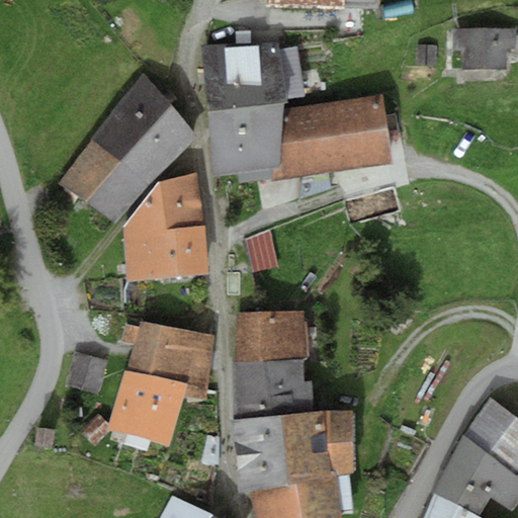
[(266,0),(266,7),(342,10),(342,6),(342,0),(266,0)]
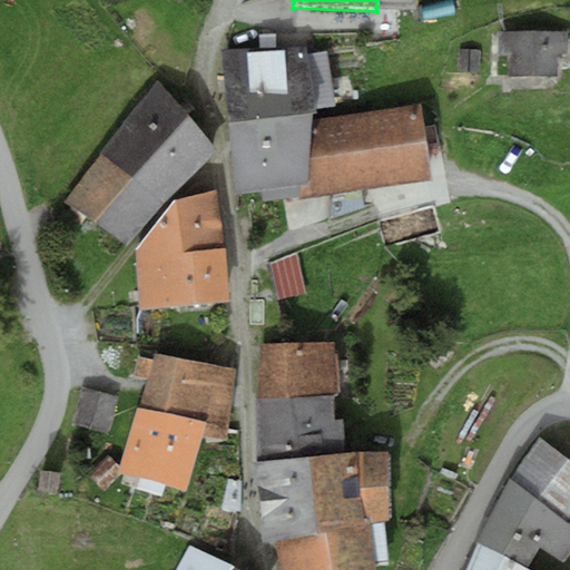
[(567,32),(499,31),(498,55),(507,55),(507,76),(557,77),(557,52),(567,52),(567,32)]
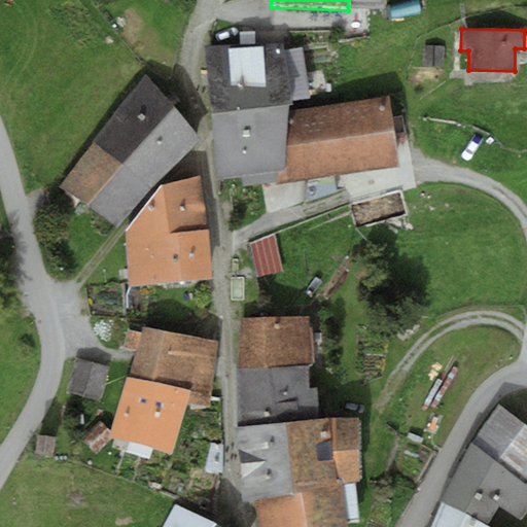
[(281,42),(206,45),(211,113),(289,104),(292,104),(281,42)]
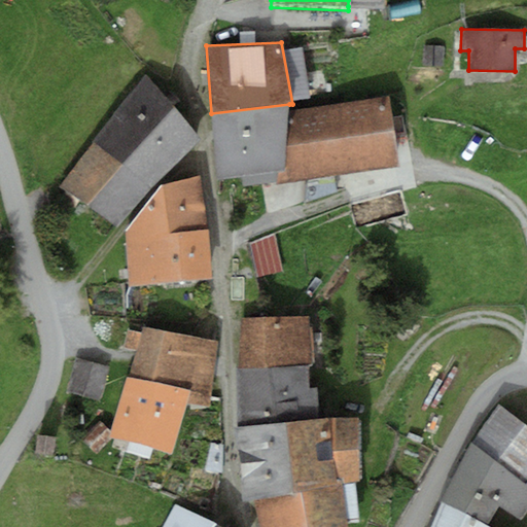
[(445,47),(425,46),(424,65),(443,67),(445,47)]
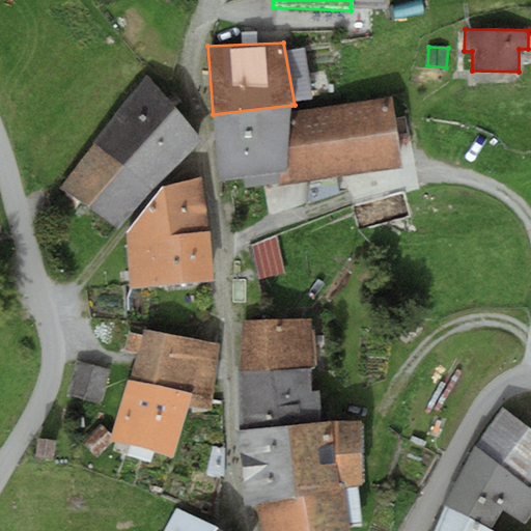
[(93,142),(152,190),(201,139),(147,74),(93,142)]
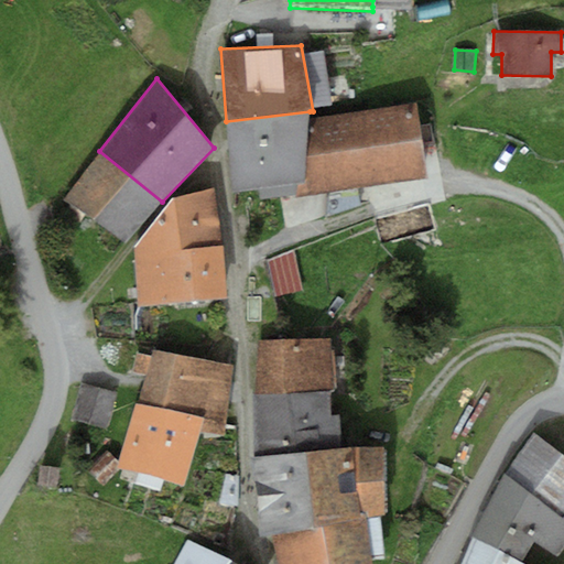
[(302,197),(426,179),(415,106),(308,118),(303,183),(302,197)]
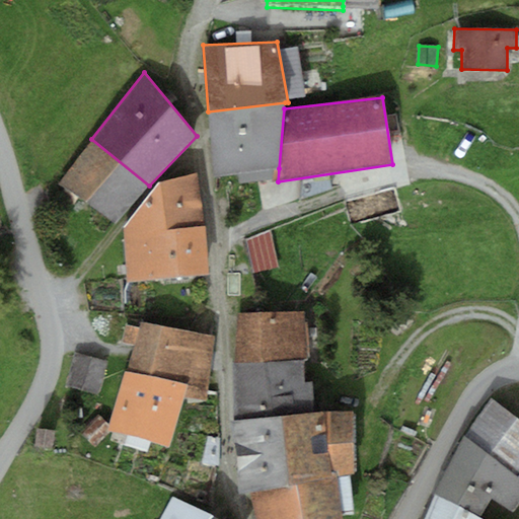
[(215,175),(279,168),(284,108),(285,102),(208,112),(215,175)]
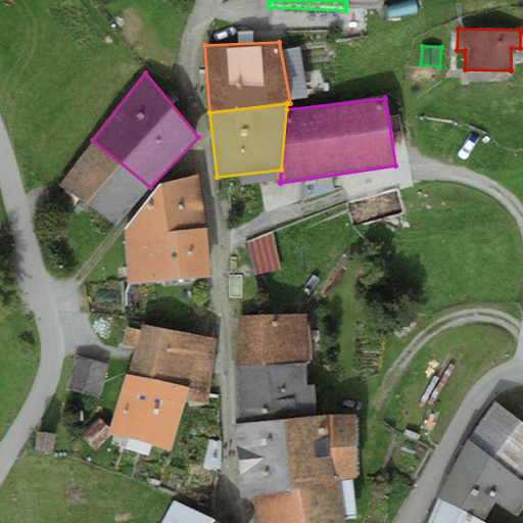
[(150,187),(92,140),(57,186),(114,225),(150,187)]
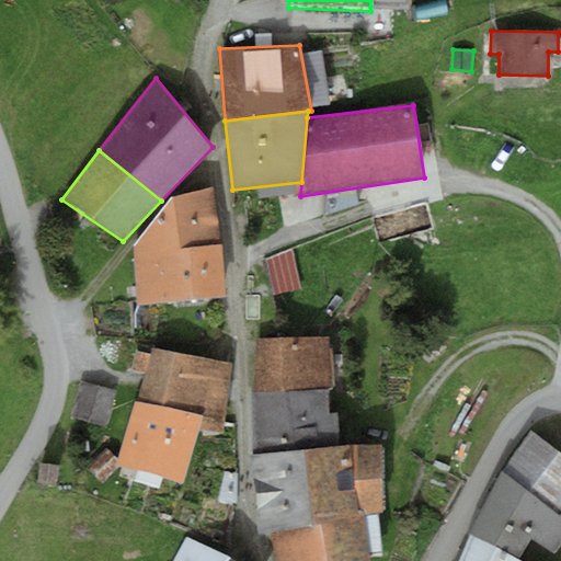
[(134,253),(221,245),(213,187),(173,196),(133,248),(134,253)]
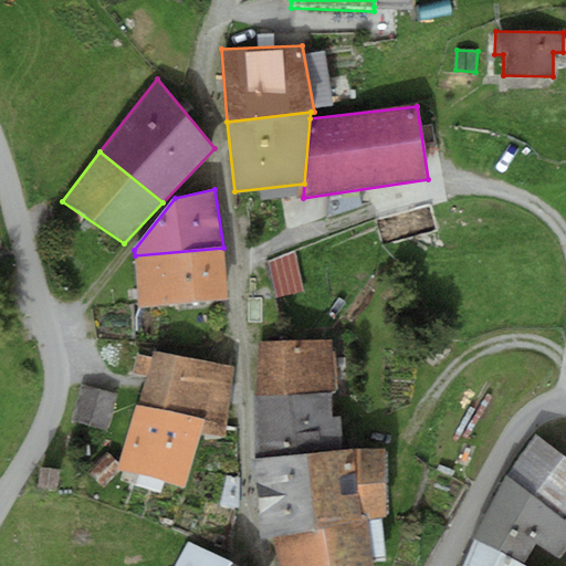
[(135,255),(138,306),(228,299),(223,248),(135,255)]
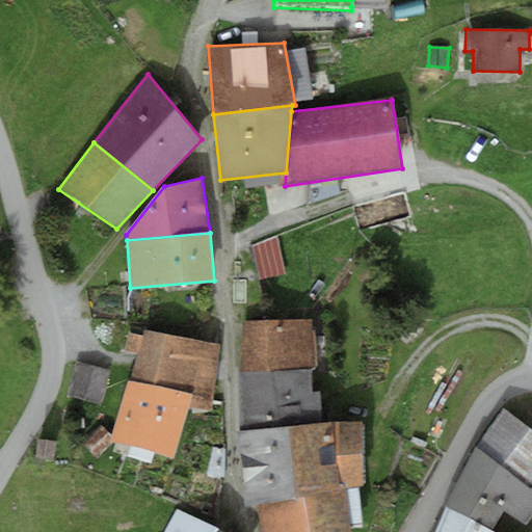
[(276,237),(253,247),(261,281),(286,274),(276,237)]
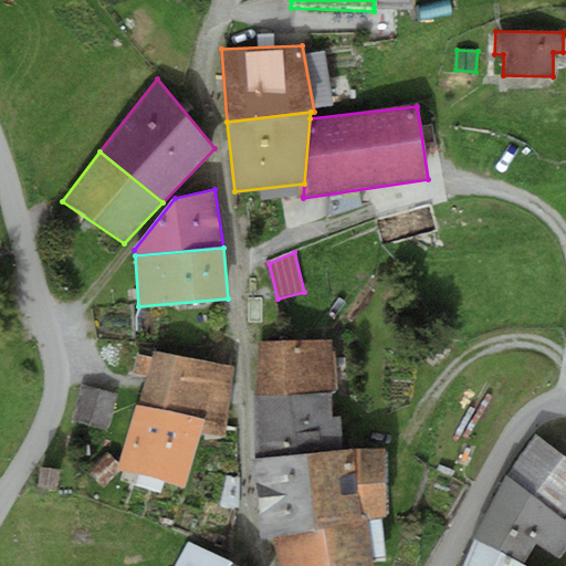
[(331,338),(259,342),(257,396),(332,392),(336,392),(331,338)]
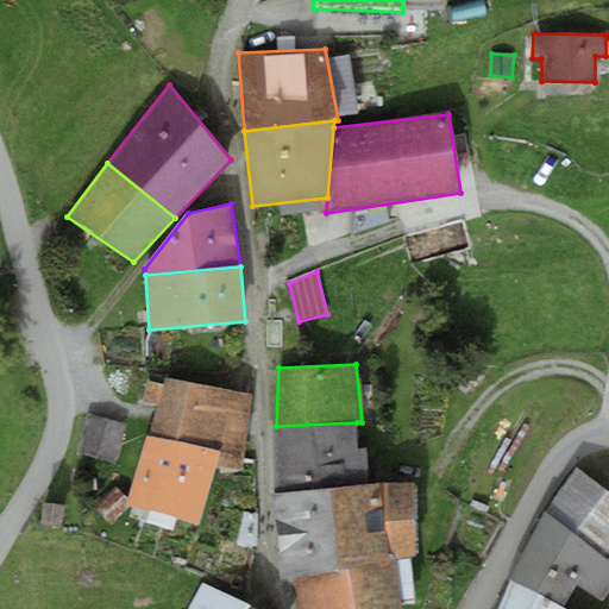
[(164,384),(159,406),(149,437),(219,452),(217,464),(242,470),(251,395),(165,378),(164,384)]
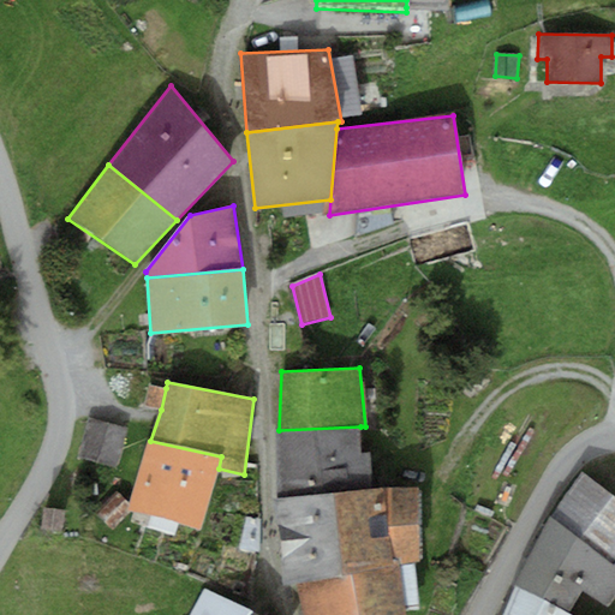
[(166,388),(149,384),(144,405),(161,410),(166,388)]
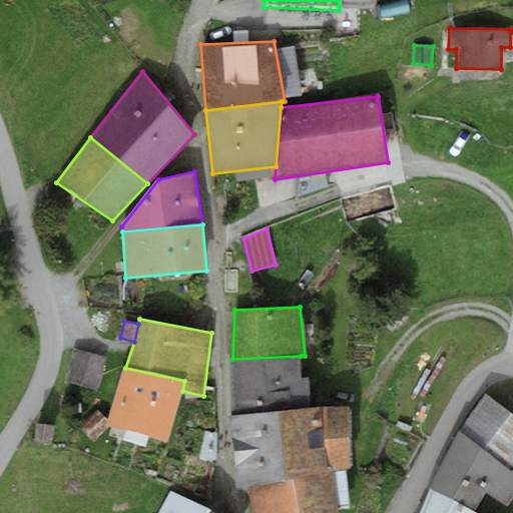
[(106,357),(74,348),(65,382),(96,391),(106,357)]
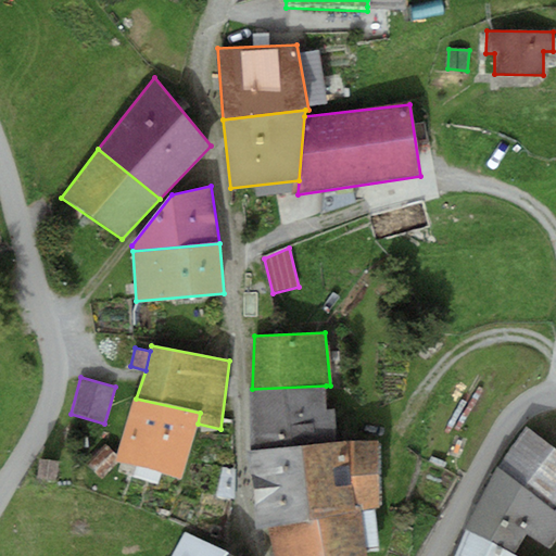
[(252,389),(249,390),(252,451),(337,441),(336,408),(328,408),(326,386),(252,389)]
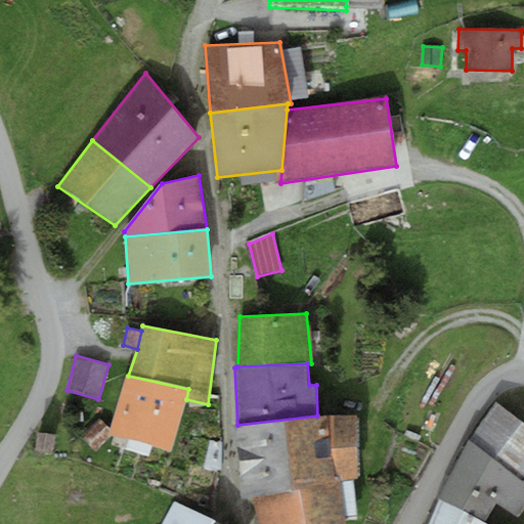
[(186,399),(188,389),(128,376),(126,375),(108,433),(171,451),(186,399)]
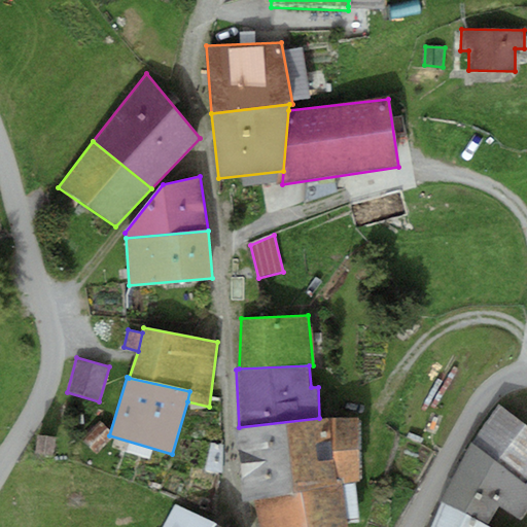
[(526,427),(497,405),(472,443),(526,485),(526,484),(526,427)]
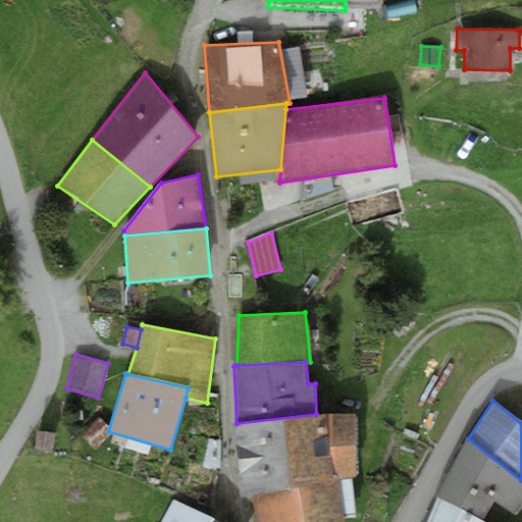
[(316,414),(237,423),(235,423),(242,494),(251,494),(334,479),(328,414),(316,414)]
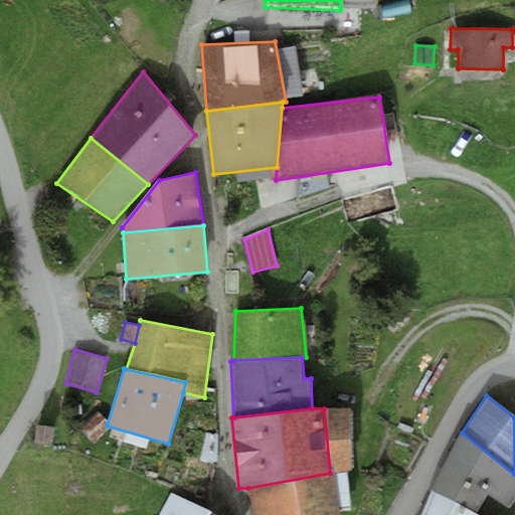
[(351,408),(324,408),(330,473),(335,472),(348,471),(351,470),(351,408)]
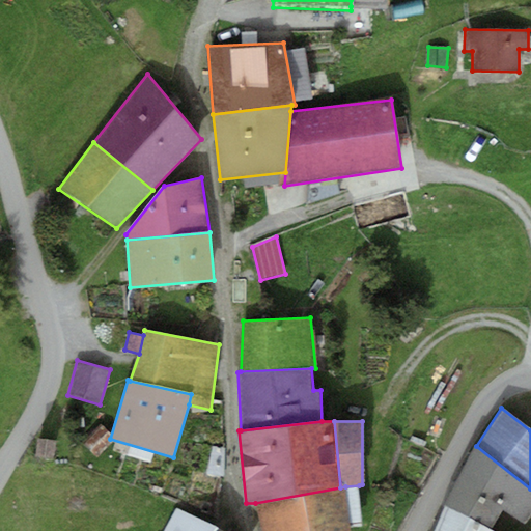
[(98,427),(79,444),(93,459),(111,442),(98,427)]
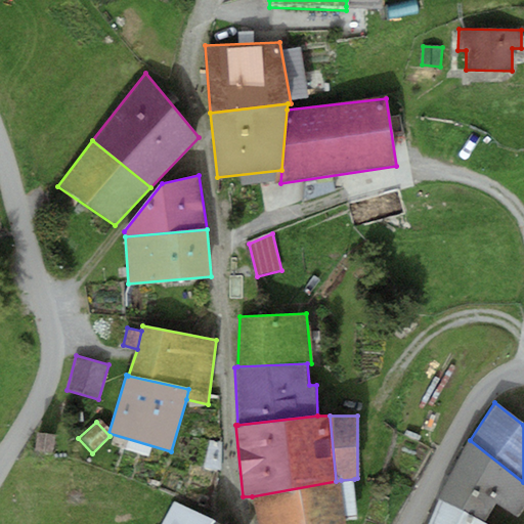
[(55,435),(36,432),(34,450),(53,453),(55,435)]
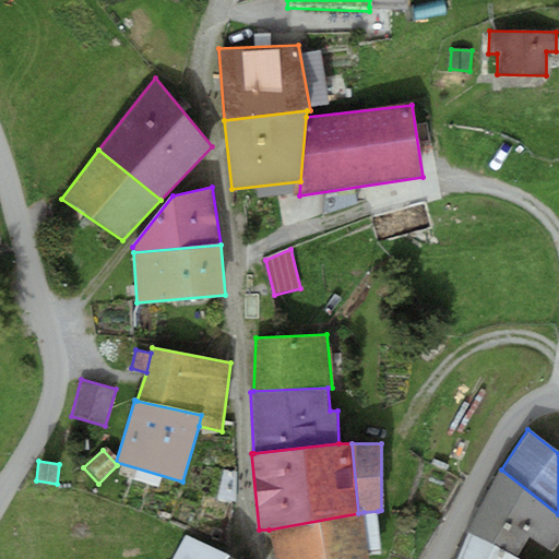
[(234,501),(237,471),(218,468),(216,499),(234,501)]
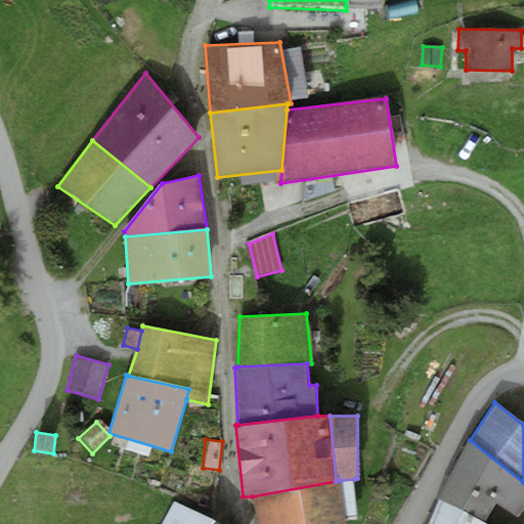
[(523,481),(523,482),(470,440),(439,498),(485,523),(495,503),(518,519),(523,511),(523,481)]
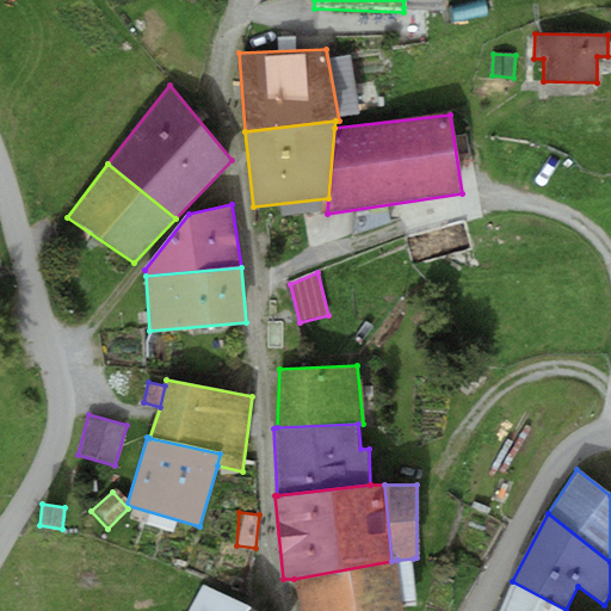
[(418,604),(413,559),(397,560),(402,608),(418,604)]
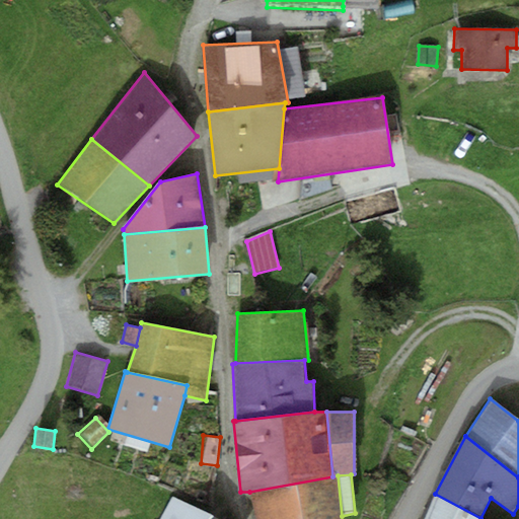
[(332,476),(249,492),(254,518),(342,518),(342,516),(338,475),(332,476)]
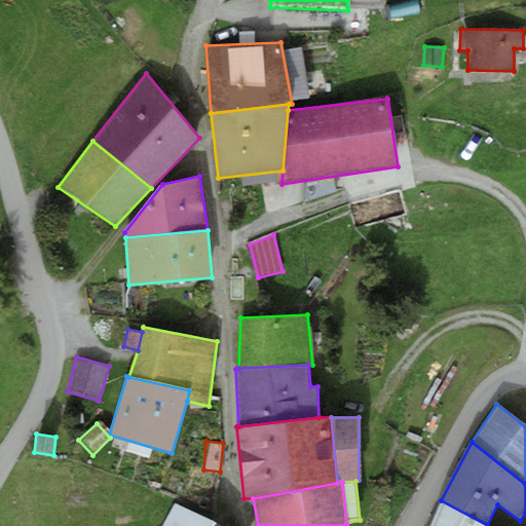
[(489,525),(487,525),(441,500),(430,525),(489,525)]
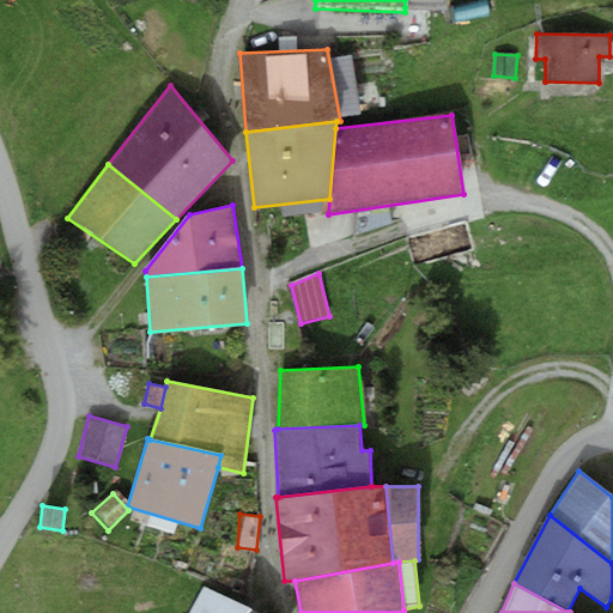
[(263,612),(213,587),(199,612),(263,612)]
